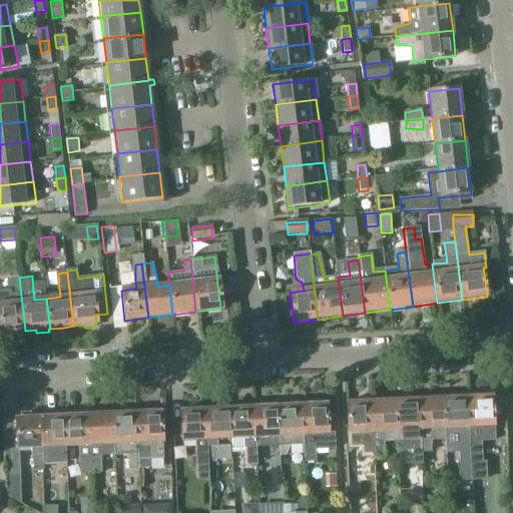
[(11,290),(0,290),(0,320),(2,333),(25,331),(19,278),(10,279),(11,290)]
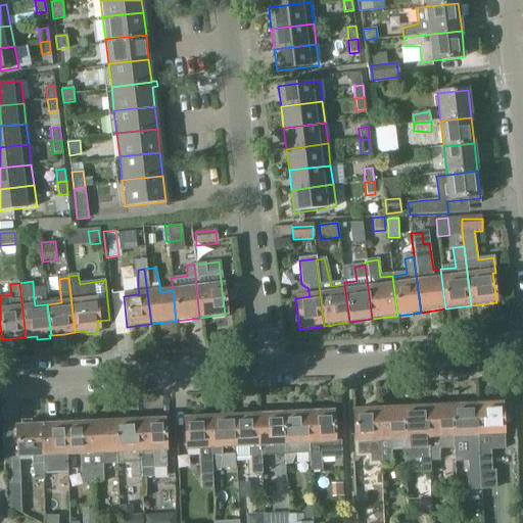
[(453,407),(450,407),(452,449),(465,449),(466,474),(466,487),(478,486),(475,406),(465,406),(463,402),(455,403),(453,407)]
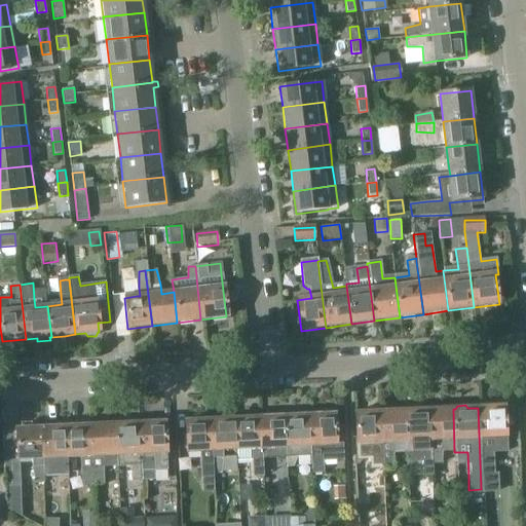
[(407,411),(403,411),(405,453),(407,453),(408,462),(408,463),(421,462),(421,476),(433,475),(431,464),(431,461),(429,410),(418,411),(416,407),(409,408),(408,408),(407,411)]
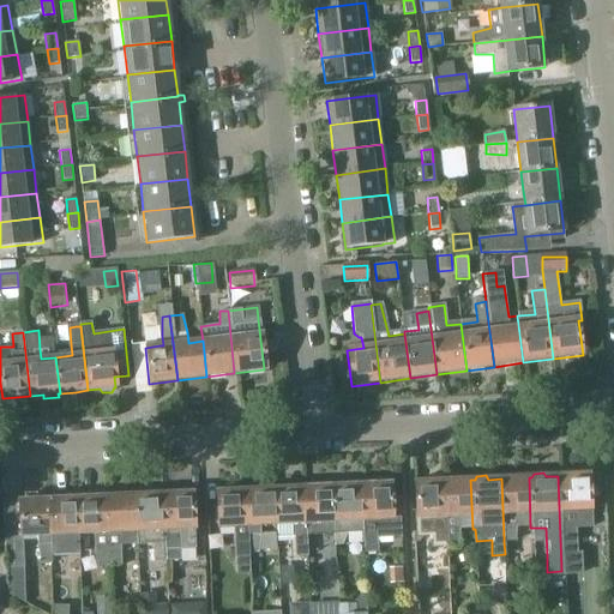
[(587,475),(558,476),(561,571),(561,576),(579,575),(578,554),(573,554),(573,541),(573,528),(589,528),(587,475)]
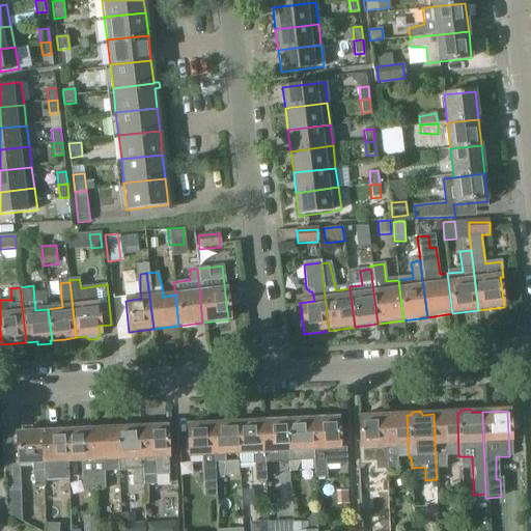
[(394,416),(382,417),(385,474),(394,473),(396,457),(409,457),(407,415),(406,416),(403,412),(395,412),(394,416)]
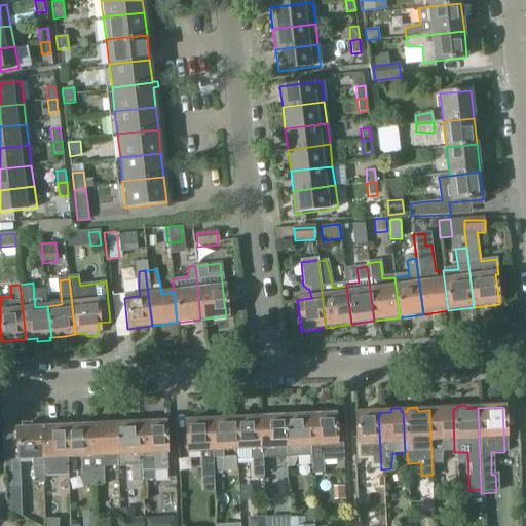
[(453,409),(429,410),(431,461),(431,464),(440,463),(441,453),(454,452),(453,409)]
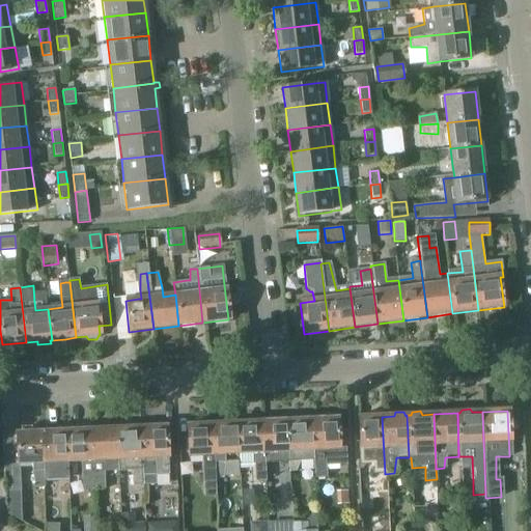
[(300,421),(299,417),(288,418),(287,421),(285,421),(287,463),(288,473),(295,473),(299,462),(312,460),(311,420),(300,421)]
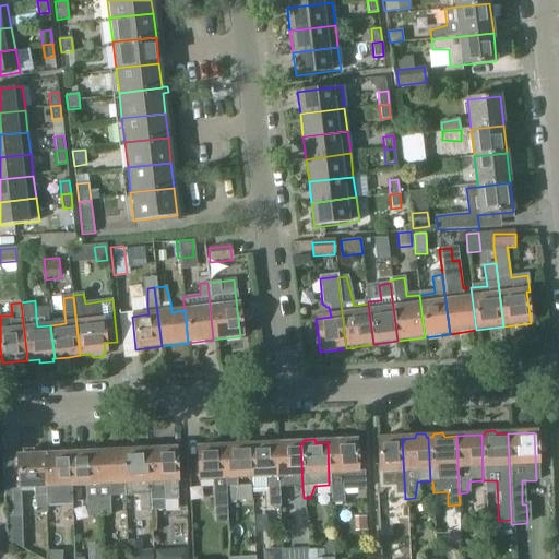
[(402,439),(377,440),(378,472),(392,472),(393,499),(405,499),(402,439)]
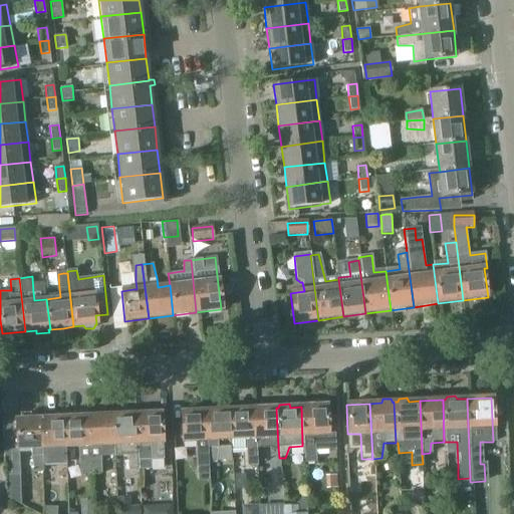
[(274,409),(273,405),(263,406),(263,409),(253,410),(255,449),(278,448),(276,408),(274,409)]
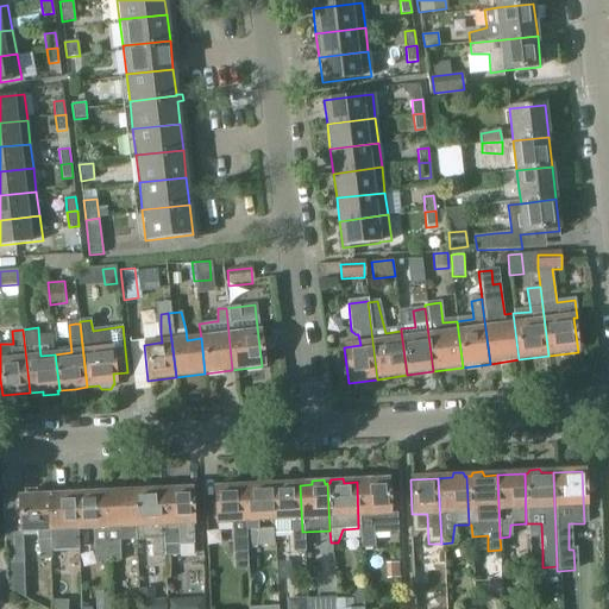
[(385,495),(385,481),(357,482),(358,528),(359,550),(371,548),(371,535),(395,534),(395,516),(394,495),(385,495)]
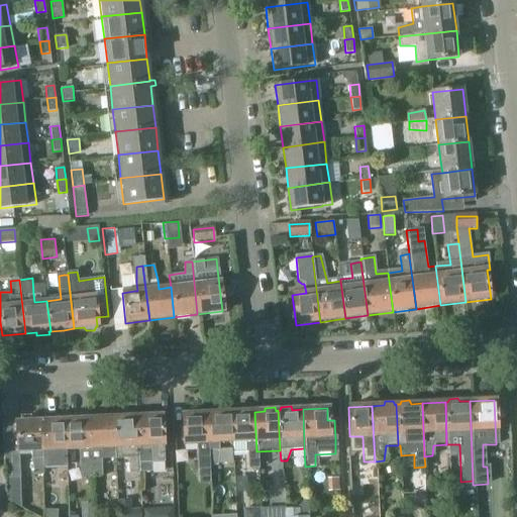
[(257,469),(256,451),(254,412),(230,413),(231,442),(232,452),(246,451),(247,470),(257,469)]
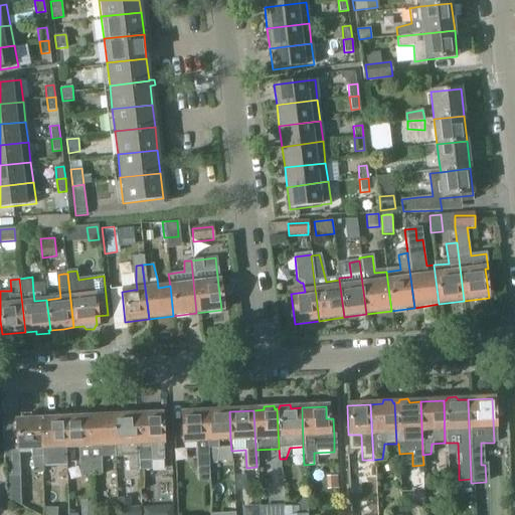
[(207,469),(214,468),(216,450),(215,442),(230,441),(229,411),(204,412),(207,469)]
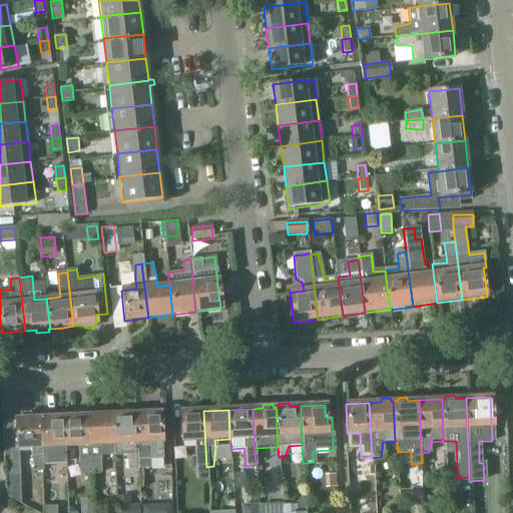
[(206,467),(203,411),(179,412),(180,441),(193,441),(194,467),(206,467)]
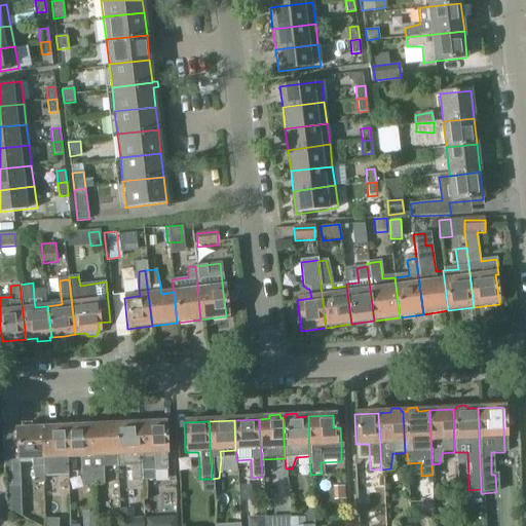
[(142,482),(153,482),(152,471),(165,471),(164,454),(163,423),(139,424),(142,482)]
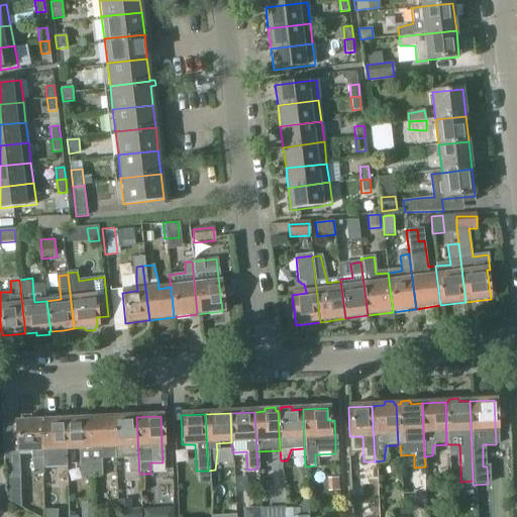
[(139,474),(136,417),(112,418),(115,459),(115,460),(129,460),(129,474),(139,474)]
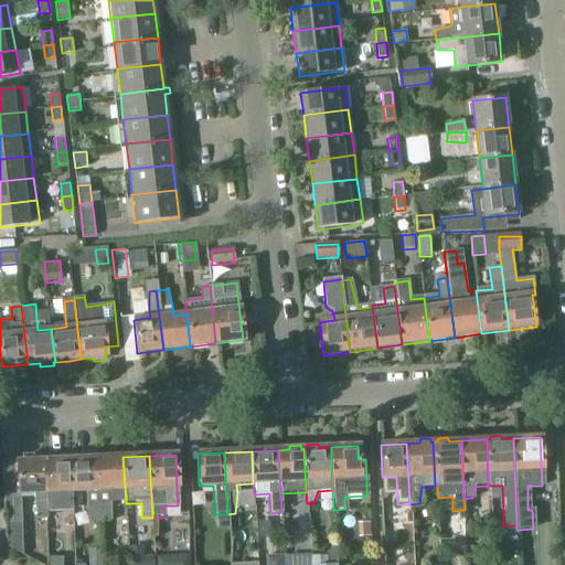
[(99,522),(112,522),(109,503),(126,502),(123,457),(96,458),(99,522)]
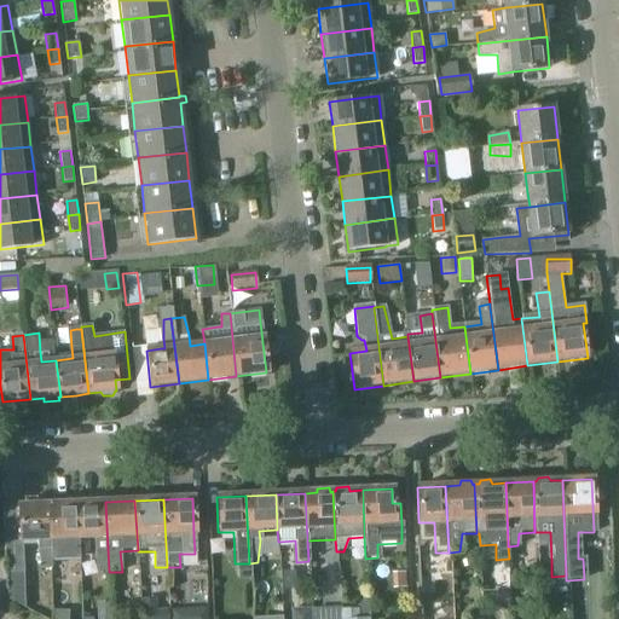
[(109,572),(105,502),(75,503),(76,538),(94,538),(96,573),(109,572)]
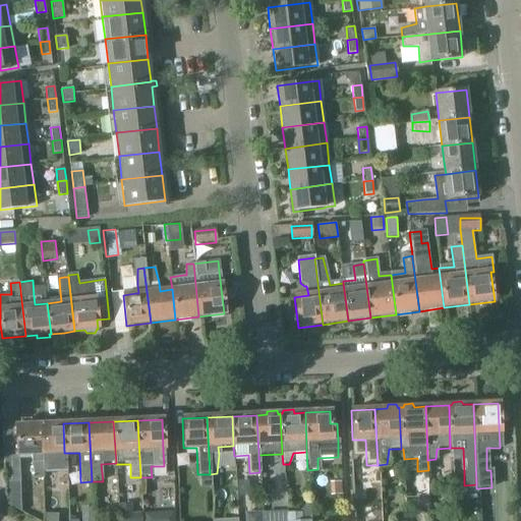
[(43,481),(51,480),(54,463),(53,454),(64,453),(63,423),(40,424),(43,481)]
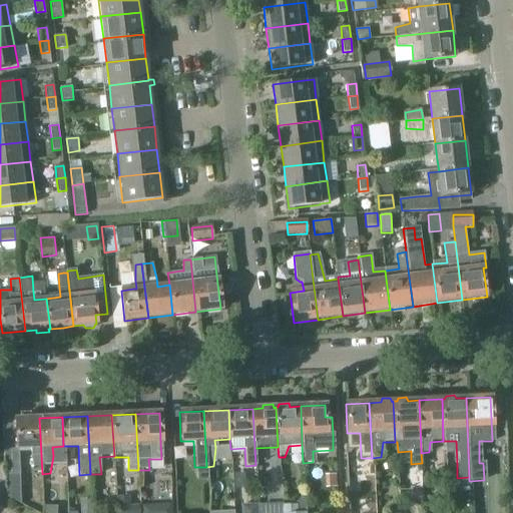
[(42,474),(39,418),(16,419),(17,448),(31,448),(32,458),(34,474),(42,474)]
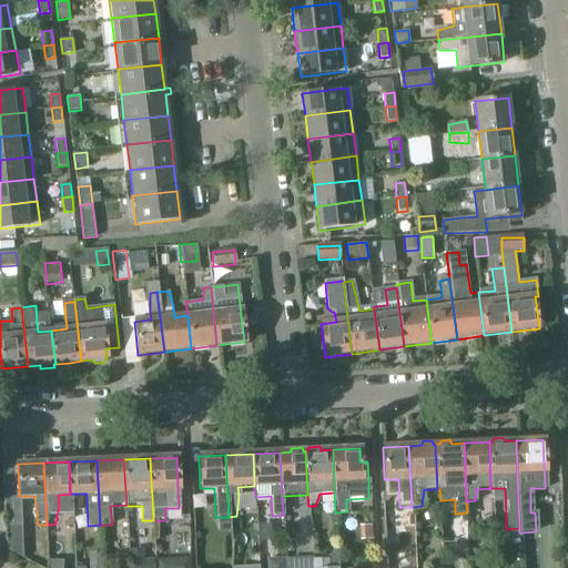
[(24,557),(23,524),(9,525),(9,549),(24,557)]
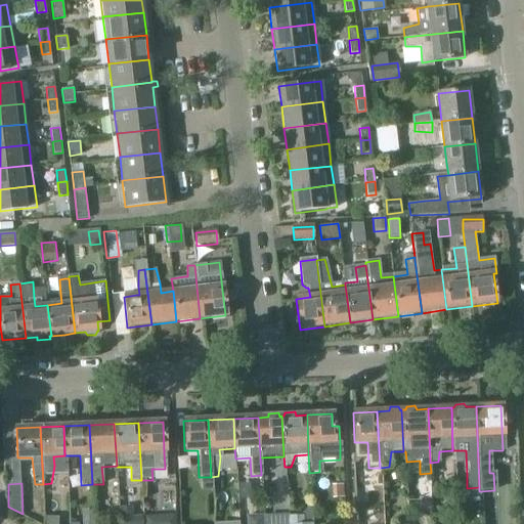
[(79,523),(91,523),(91,512),(79,512),(79,523)]
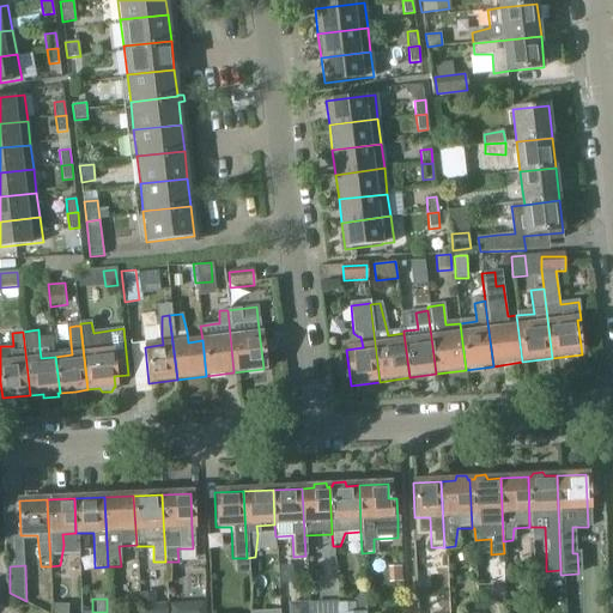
[(155,612),(155,601),(141,602),(141,612),(155,612)]
